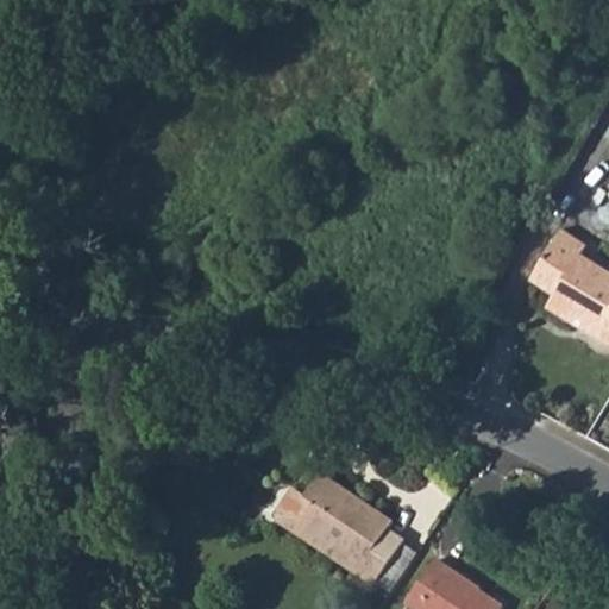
[(589,248),(565,232),(533,286),(554,299),(551,305),(598,333),(595,340),(608,349),(608,272),(583,257),(589,248)]
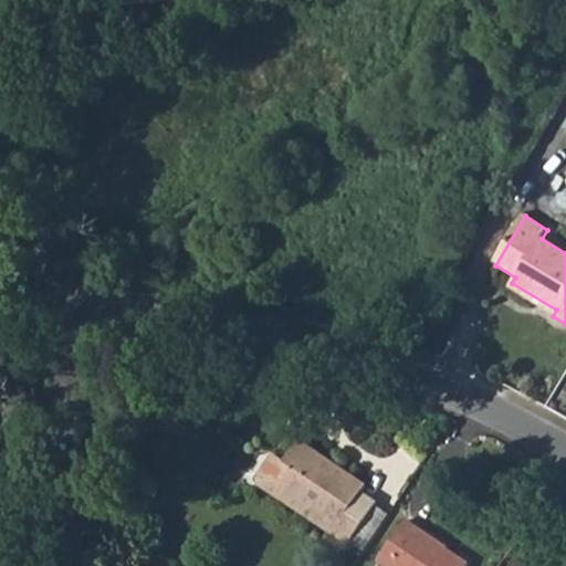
[(365,485),(297,441),(279,470),(272,465),(258,485),(260,498),(278,509),(282,502),(286,494),(336,526),(332,534),(348,545),(349,543),(374,503),(375,502),(360,492),(365,485)]
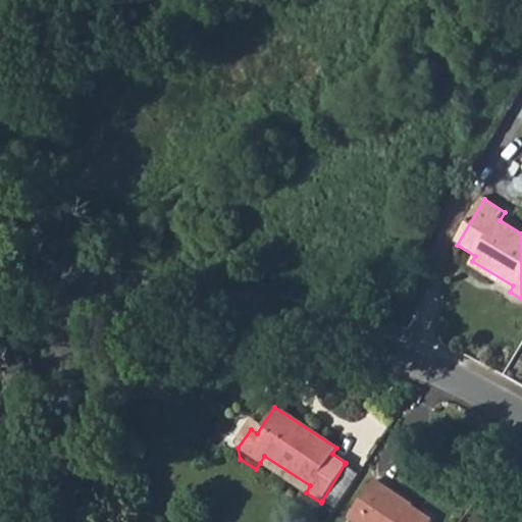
[(264,456),(260,463),(306,492),(310,485),(264,456)]
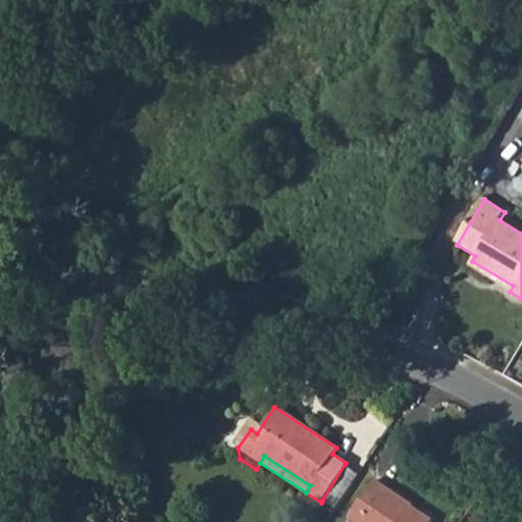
[(322,501),(333,509),(347,488),(357,472),(345,464),(322,501)]
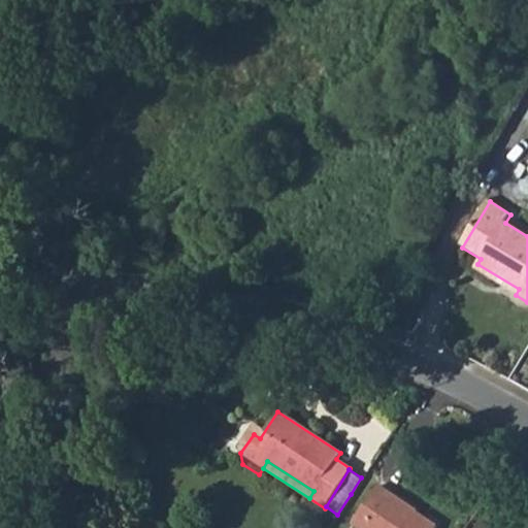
[(353,522),(362,527),(434,527),(437,524),(376,485),(353,522)]
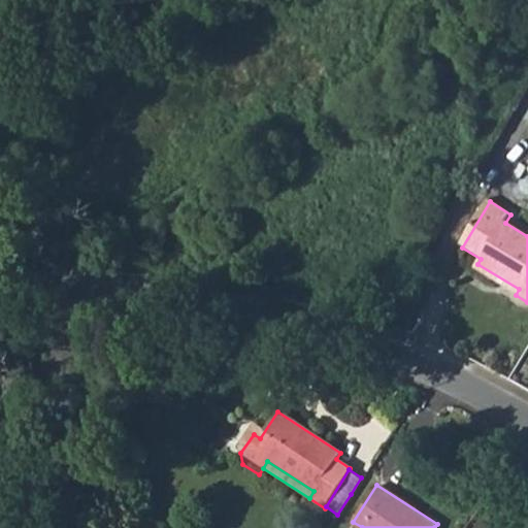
All buildings are outlined.
